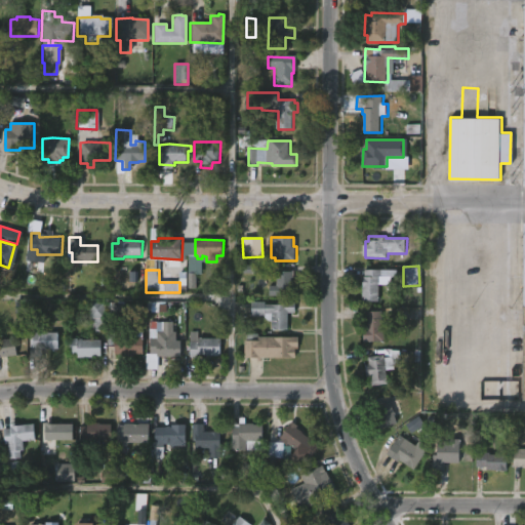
[(398,271),(398,278),(381,278),(380,301),(364,301),(366,270),(398,271)]
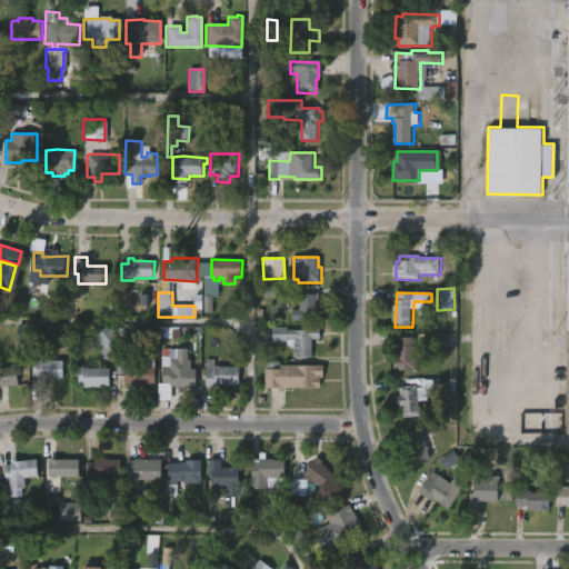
[(315,297),(315,319),(290,319),(290,309),(298,309),(298,299),(296,299),(297,293),(315,293),(315,297)]
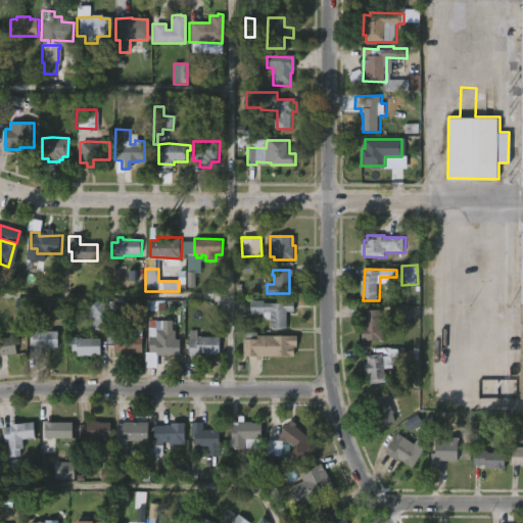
[(295,300),(295,313),(288,313),(288,329),(271,329),(272,320),(267,319),(265,316),(251,316),(252,301),(265,301),(265,303),(281,303),(281,300),(295,300)]
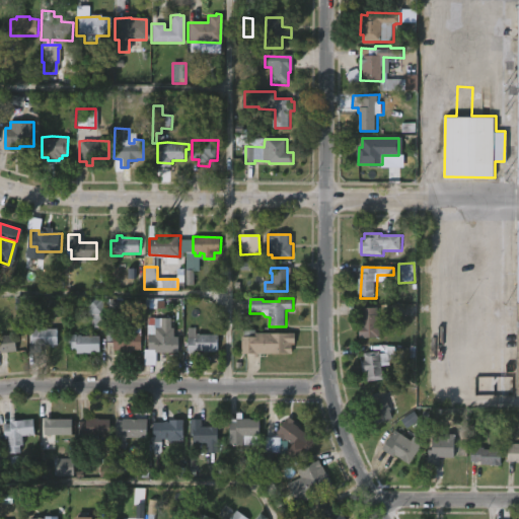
[(104,299),(103,327),(92,327),(92,314),(89,314),(90,299),(104,299)]
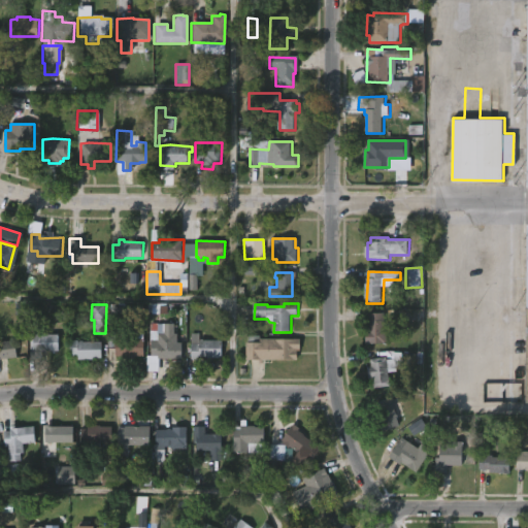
[(117,325),(117,333),(146,334),(146,341),(149,341),(147,356),(145,356),(145,360),(123,359),(123,357),(118,357),(118,348),(108,348),(108,304),(118,304),(117,325)]
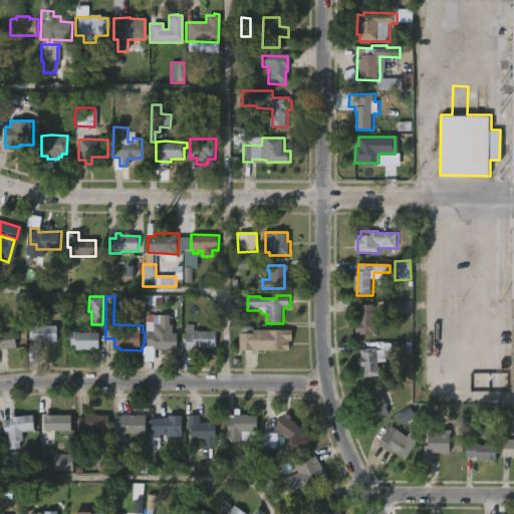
[(372,311),(372,316),(375,317),(375,334),(353,334),(353,323),(357,320),(357,311),(372,311)]
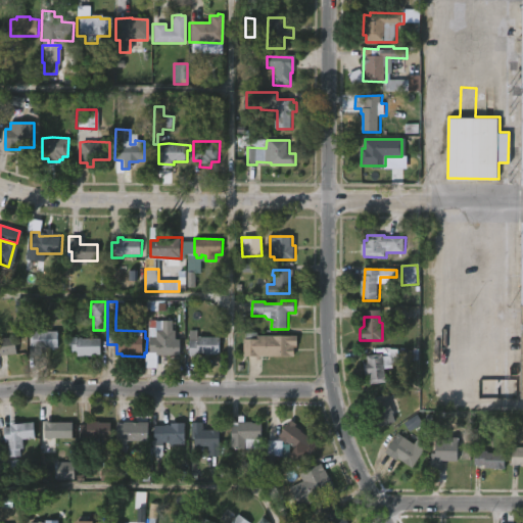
[(195,339),(196,339),(197,335),(220,336),(220,352),(208,353),(207,355),(202,355),(202,352),(195,352),(195,355),(187,354),(188,329),(195,329),(195,339)]
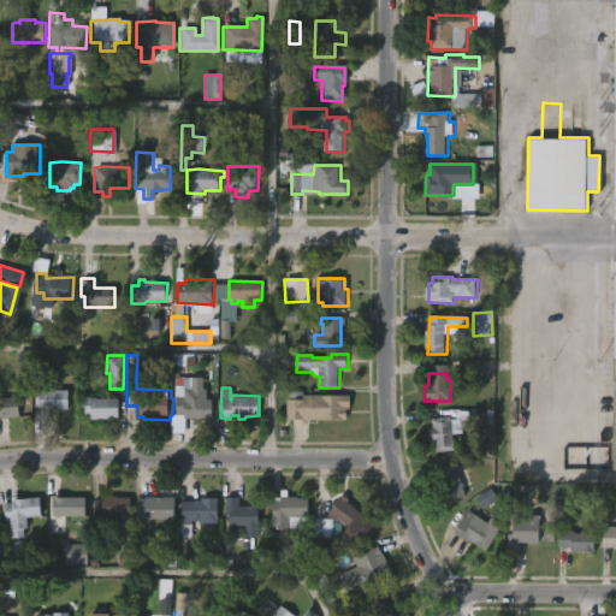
[(45,389),(45,390),(66,390),(66,409),(47,409),(47,419),(34,419),(34,390),(45,389)]
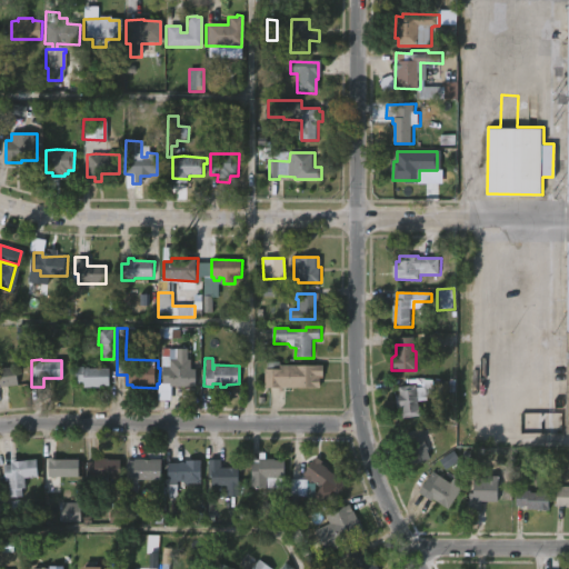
[(197,369),(197,387),(171,387),(171,385),(162,385),(163,359),(192,360),(192,369),(197,369)]
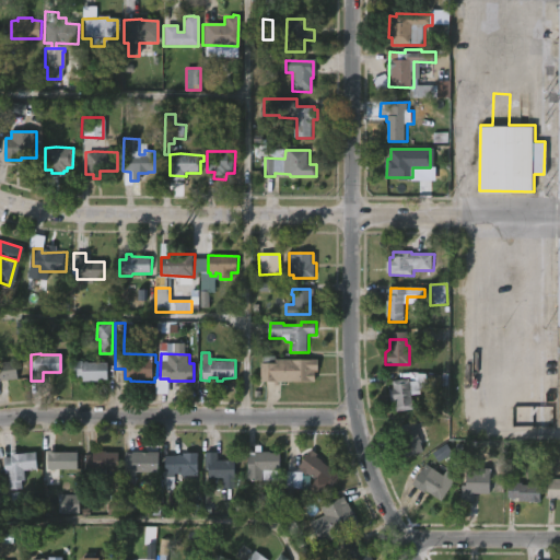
[(277,357),(277,360),(319,360),(319,372),(317,372),(317,382),(263,382),(264,357),(277,357)]
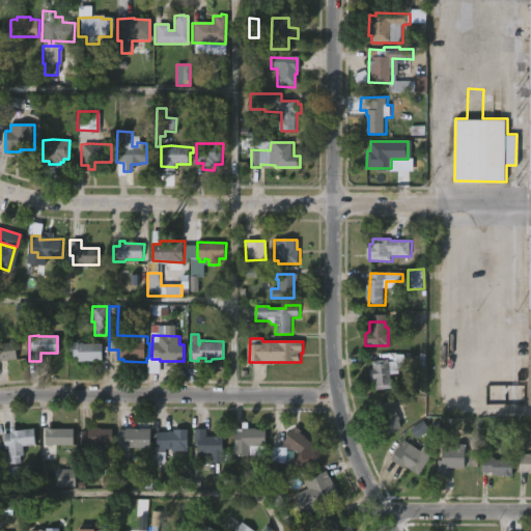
[(81,342),(99,342),(99,361),(74,360),(74,358),(67,358),(67,341),(81,342)]
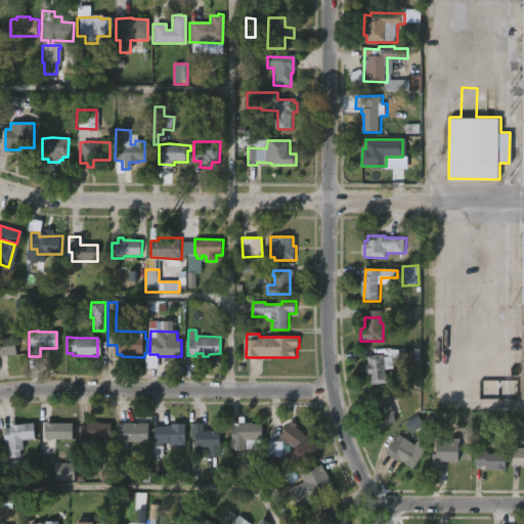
[(4,355),(5,360),(0,361),(0,339),(14,338),(16,354),(4,355)]
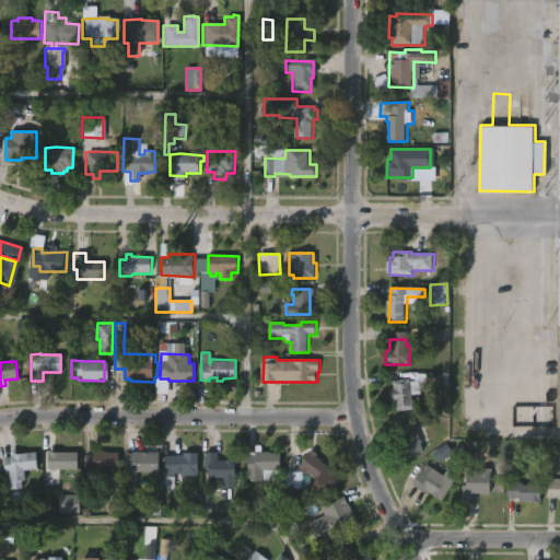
[(410,378),(411,382),(420,381),(422,394),(412,395),(415,409),(398,411),(397,401),(392,403),(391,389),(395,388),(394,381),(410,378)]
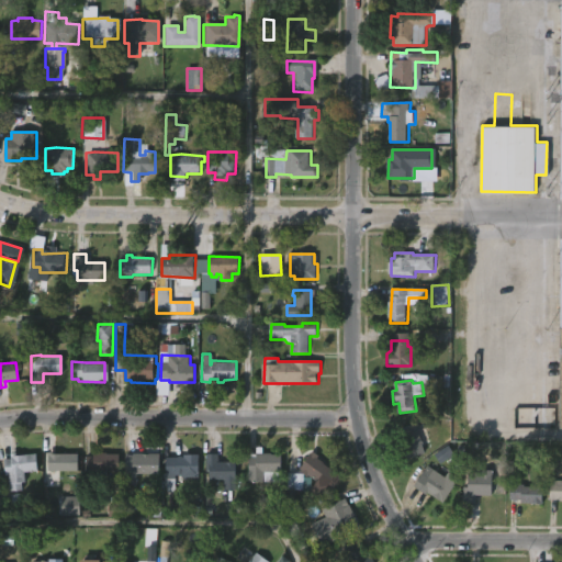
[(419,423),(430,453),(414,459),(412,451),(406,453),(404,446),(407,444),(402,428),(419,423)]
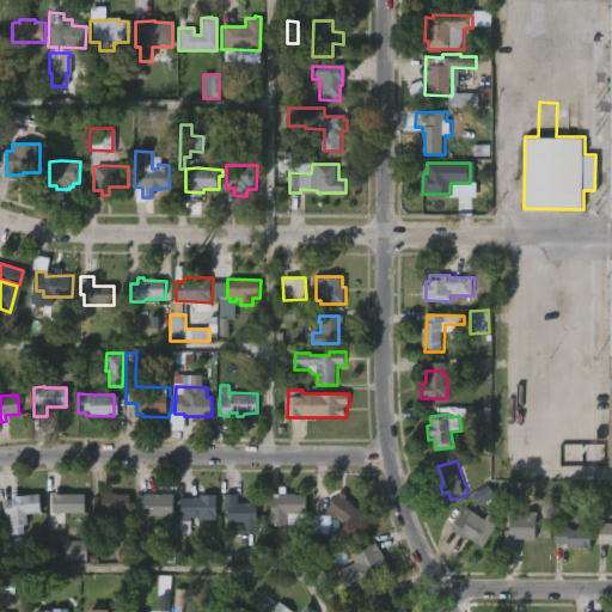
[(495,495),(488,485),(472,495),(479,506),(495,495)]
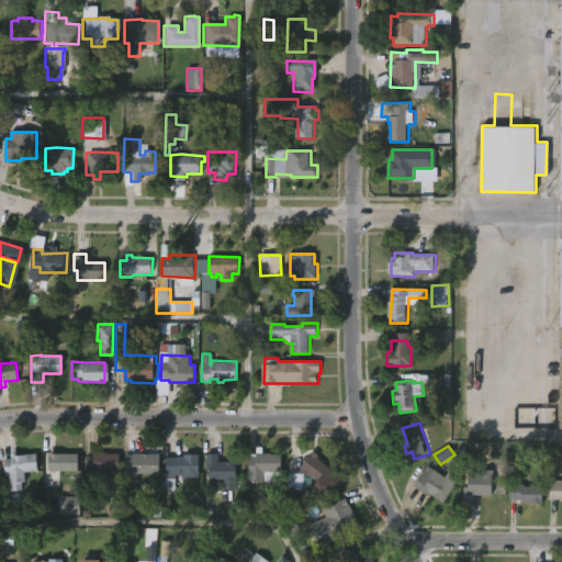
[(262,449),(262,453),(282,456),(281,483),(249,483),(250,454),(257,454),(257,449),(262,449)]
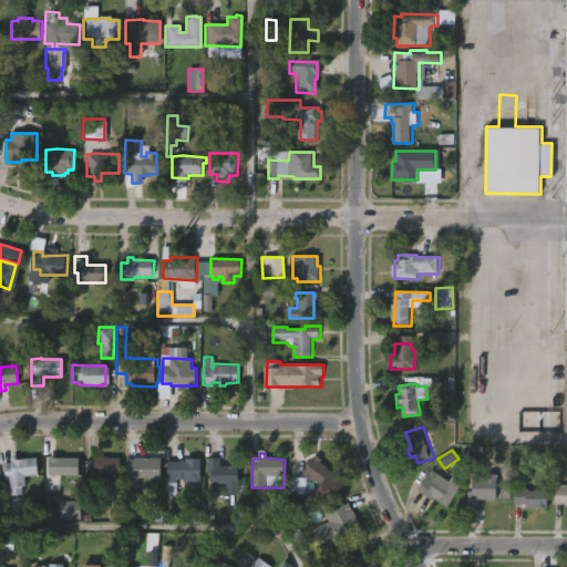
[(14,456),(14,459),(34,456),(35,474),(22,475),(23,485),(7,487),(6,478),(2,480),(1,462),(8,462),(8,457),(14,456)]
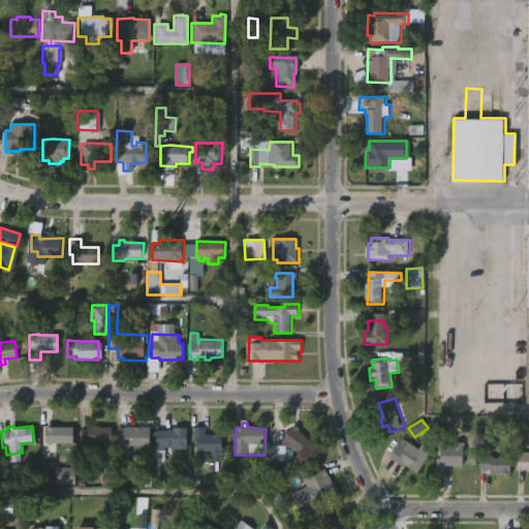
[(49,426),(49,427),(72,427),(71,443),(43,443),(43,426),(49,426)]
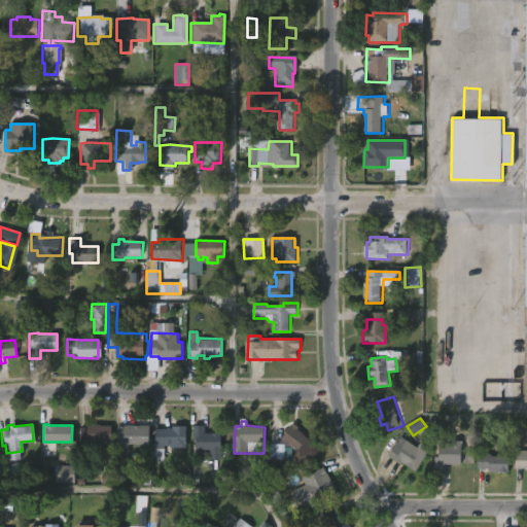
[(98,424),(98,425),(111,425),(111,443),(100,442),(100,447),(90,447),(90,442),(79,442),(79,427),(85,427),(85,424),(98,424)]
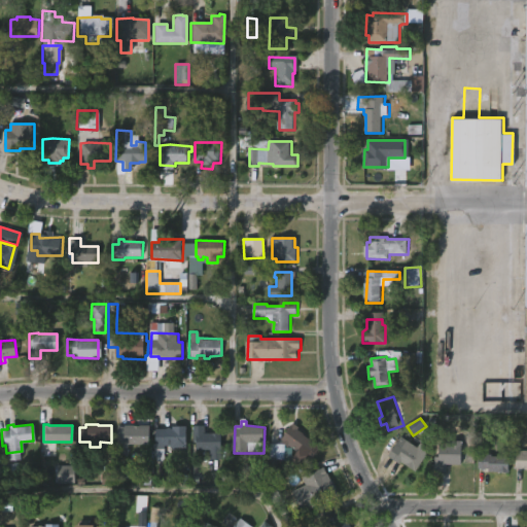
[(124,427),(132,427),(132,425),(137,425),(137,427),(148,428),(147,445),(115,445),(116,424),(124,425),(124,427)]
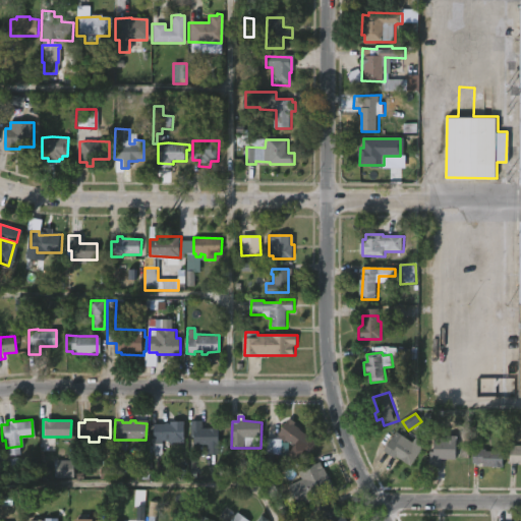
[(183,420),(182,442),(167,442),(167,440),(161,440),(160,452),(153,451),(153,422),(169,423),(169,420),(183,420)]
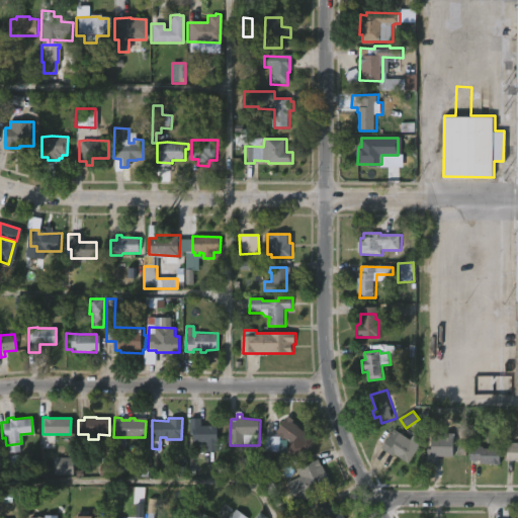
[(217,426),(217,441),(214,441),(213,451),(205,451),(205,442),(191,441),(191,434),(187,433),(187,418),(199,419),(199,426),(217,426)]
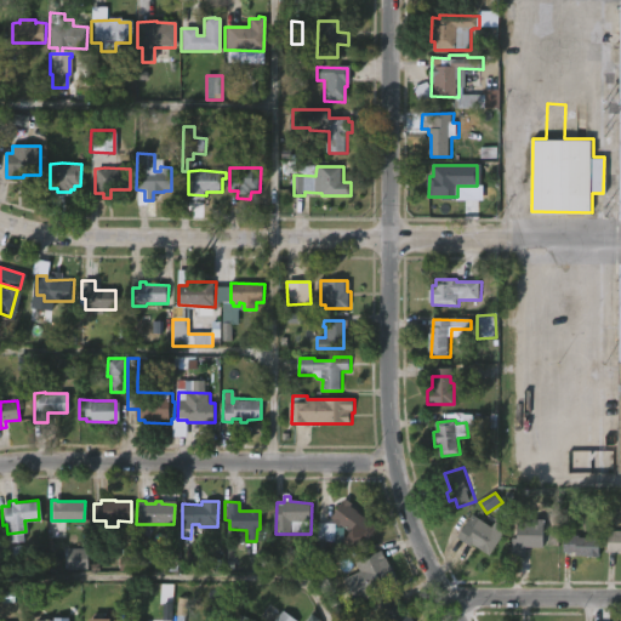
[(371,523),(362,537),(334,518),(346,502),(371,523)]
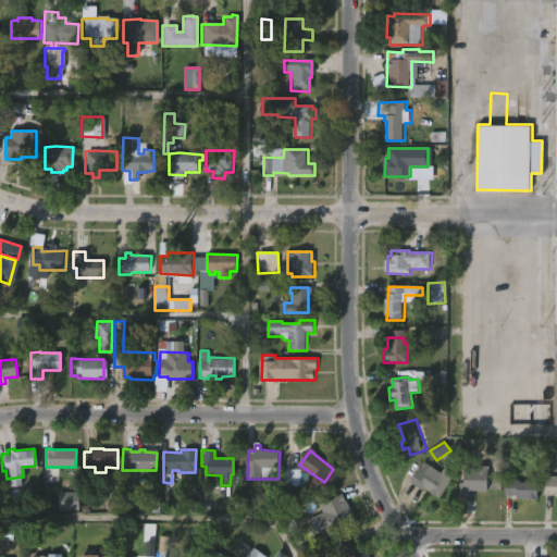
[(422,461),(441,472),(443,469),(453,475),(438,498),(416,484),(419,480),(413,477),(422,461)]
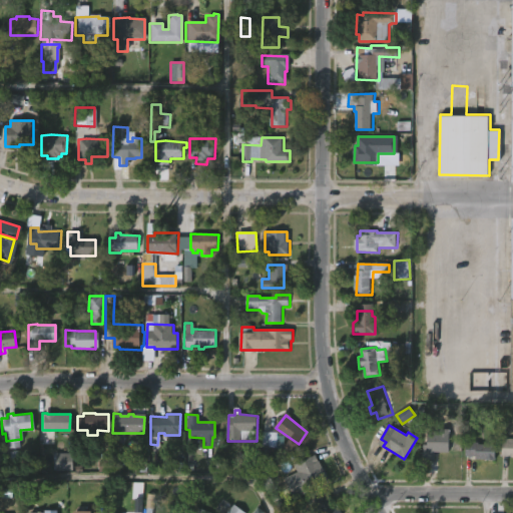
[(434,459),(422,459),(422,444),(427,444),(427,431),(437,431),(437,428),(449,429),(448,453),(435,452),(434,459)]
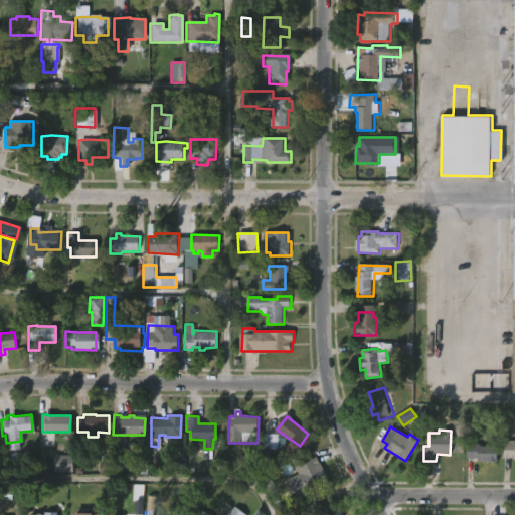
[(264,449),(278,449),(278,435),(264,434),(264,449)]
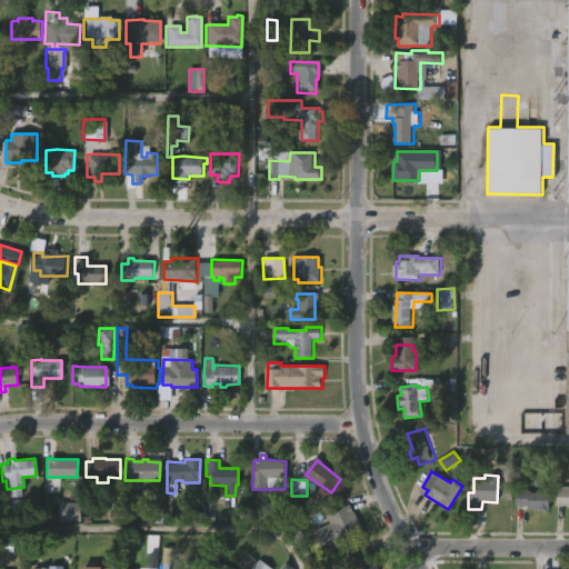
[(568,507),(568,506),(556,506),(556,491),(553,490),(553,486),(568,486),(568,507)]
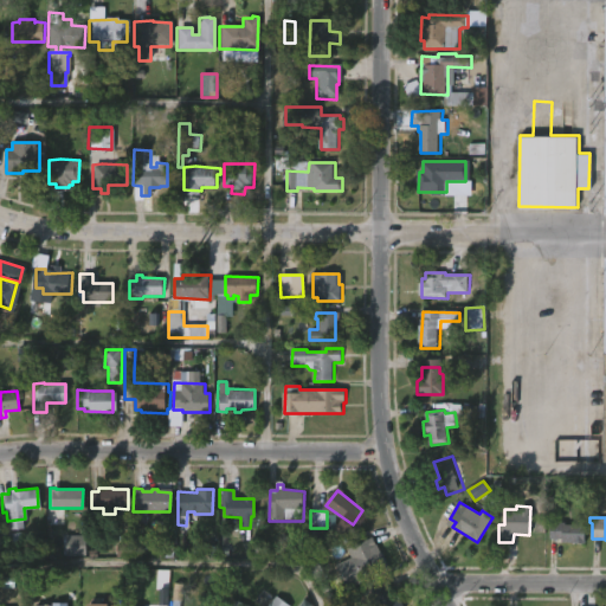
[(556,524),(560,524),(560,522),(563,522),(563,524),(584,526),(584,543),(560,542),(560,540),(547,540),(548,520),(556,521),(556,524)]
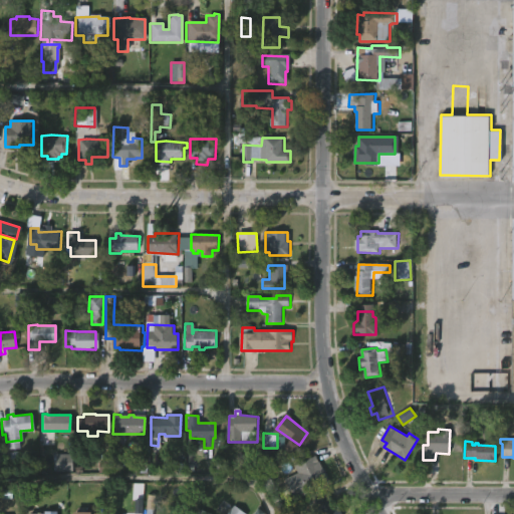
[(53,455),(54,472),(73,471),(72,454),(53,455)]
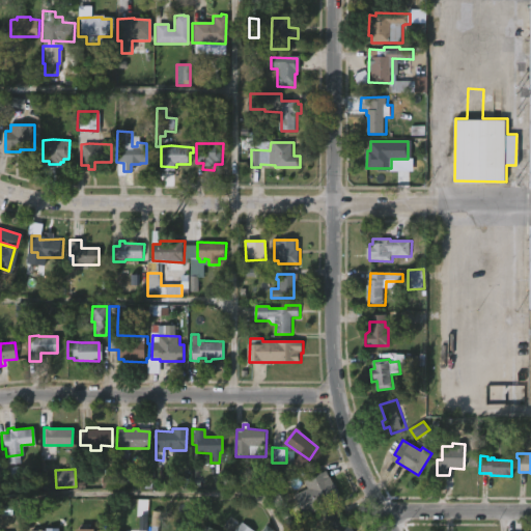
[(316,505),(318,509),(308,513),(305,506),(300,509),(297,501),(301,499),(297,491),(311,484),(308,477),(326,470),(337,497),(316,505)]
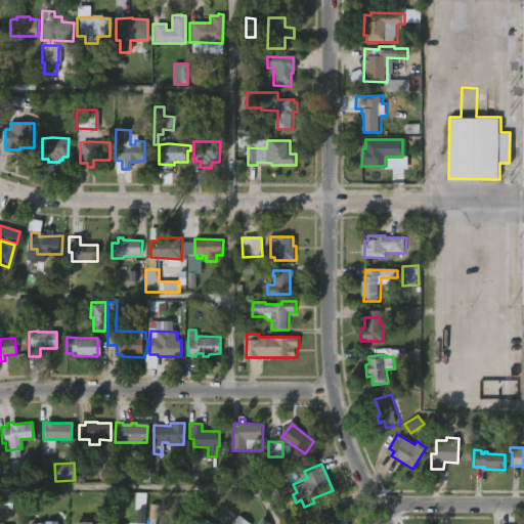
[(339,508),(343,516),(346,515),(350,523),(324,523),(326,522),(320,510),(336,501),(339,508)]
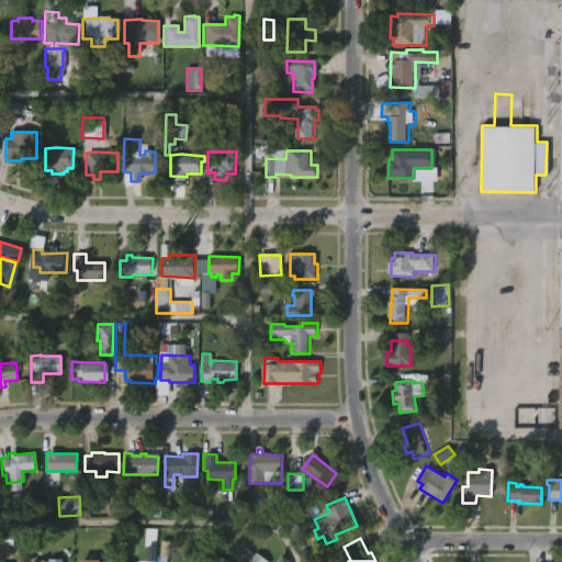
[(156,561),(156,547),(147,547),(147,561),(156,561)]
